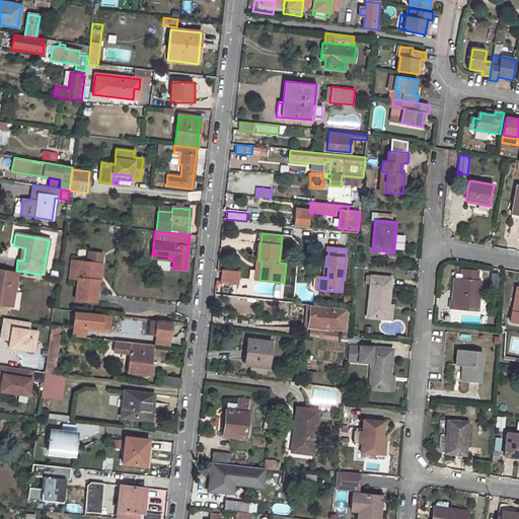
[(100,282),(102,264),(100,264),(101,253),(89,252),(88,263),(76,261),(74,279),(78,279),(75,299),(95,301),(97,282),(100,282)]
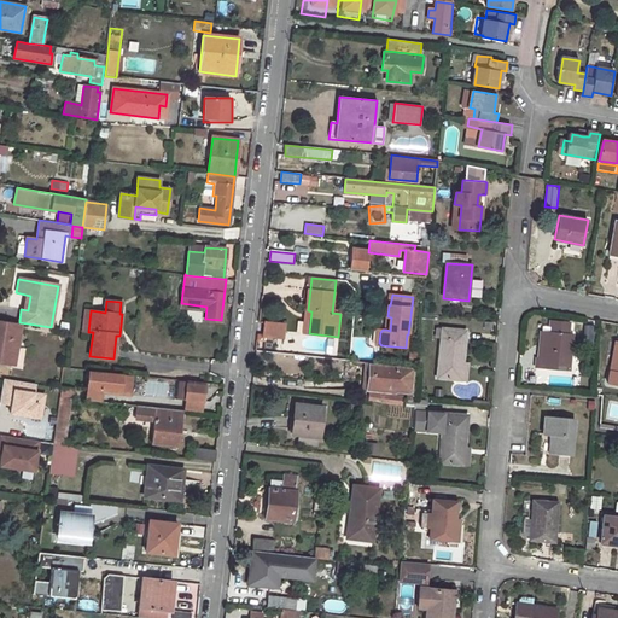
[(19,325),(0,321),(0,362),(13,365),(19,325)]
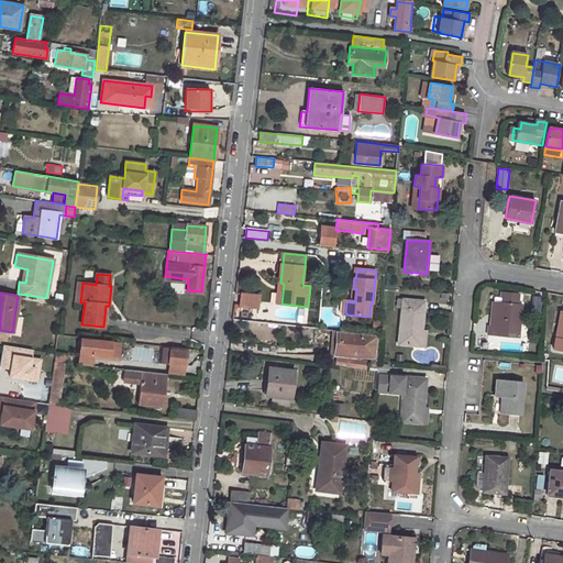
[(241,295),(240,307),(257,308),(258,297),(241,295)]
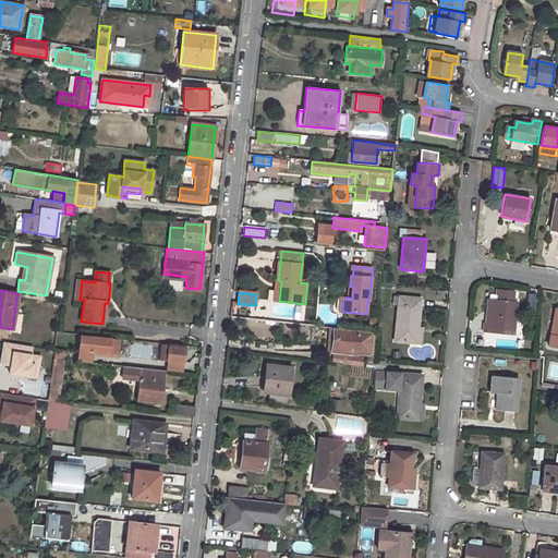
[(399,296),(395,341),(414,343),(415,328),(419,329),(421,299),(399,296)]
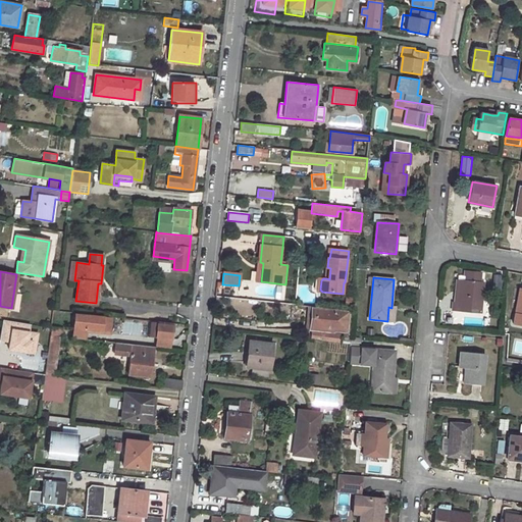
[(454,302),(453,310),(481,312),(483,281),(461,280),(460,288),(462,288),(461,303),(454,302)]
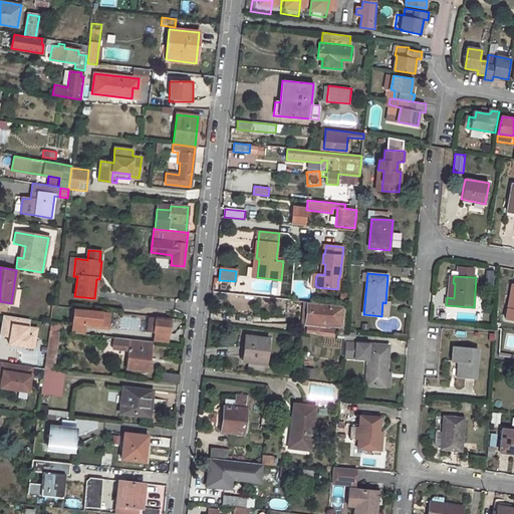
[(513,283),(512,283),(507,308),(505,319),(513,320),(513,283)]
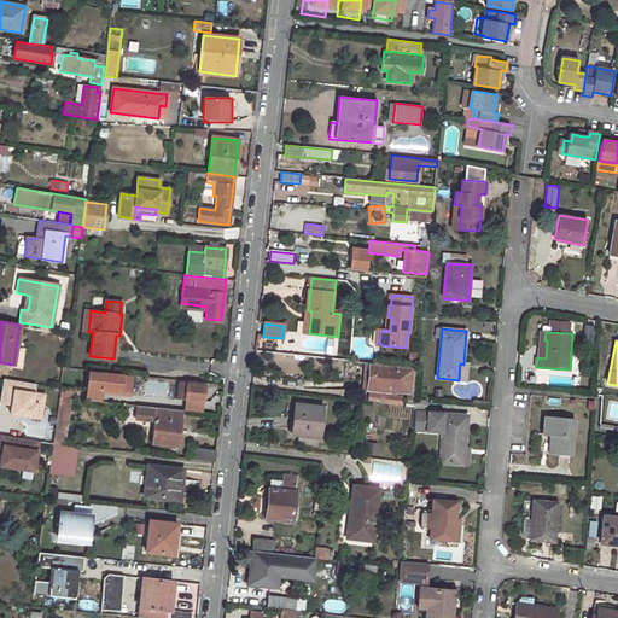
[(371,363),(368,390),(395,392),(395,391),(409,392),(410,369),(395,368),(395,366),(371,363)]
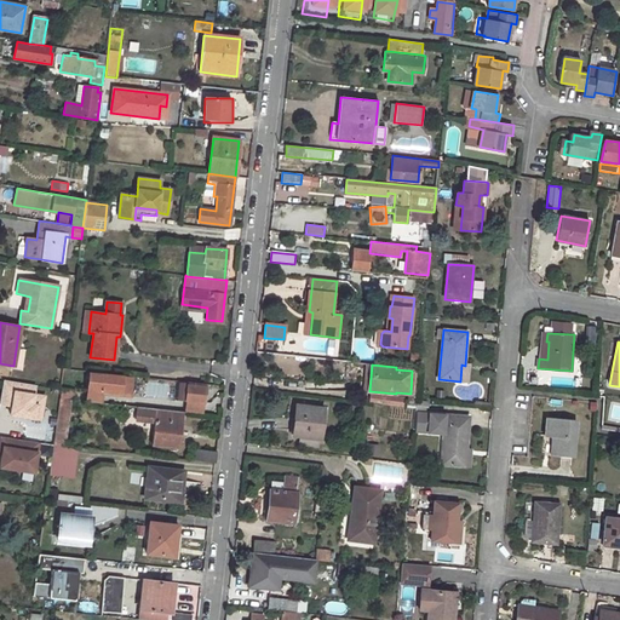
[(86,401),(99,402),(101,391),(121,392),(122,375),(90,372),(86,401)]
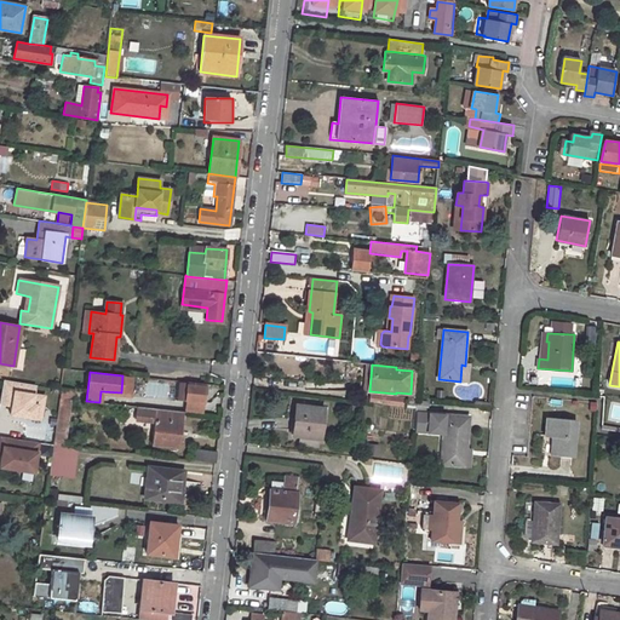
[(42,420),(47,394),(36,391),(38,384),(10,379),(4,413),(42,420)]
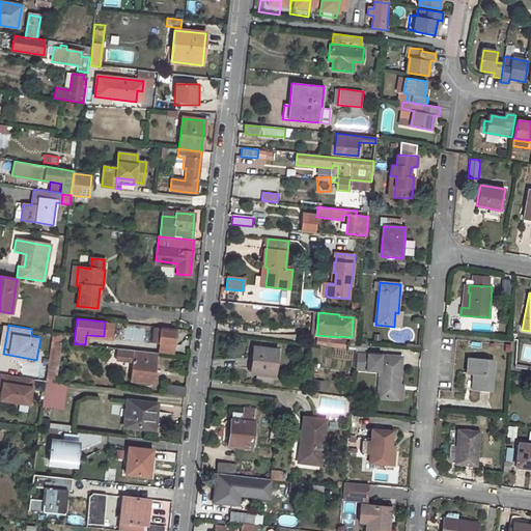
[(176,329),(161,328),(159,343),(174,344),(176,329)]
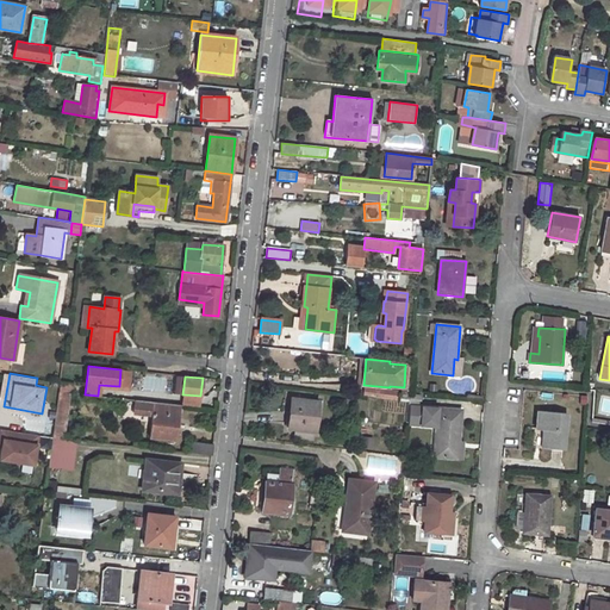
[(68,392),(58,391),(57,403),(67,404),(68,392)]
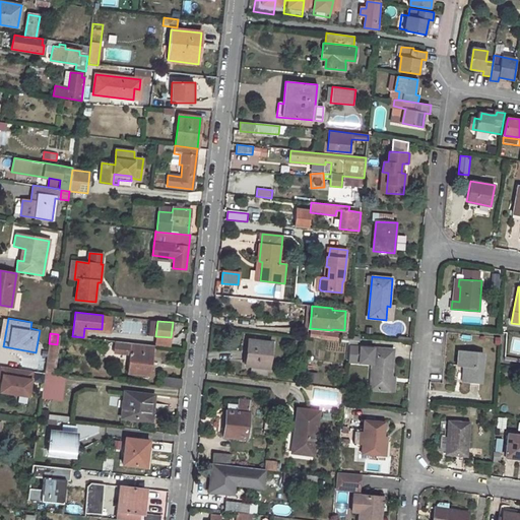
[(155,336),(154,345),(170,347),(171,337),(155,336)]
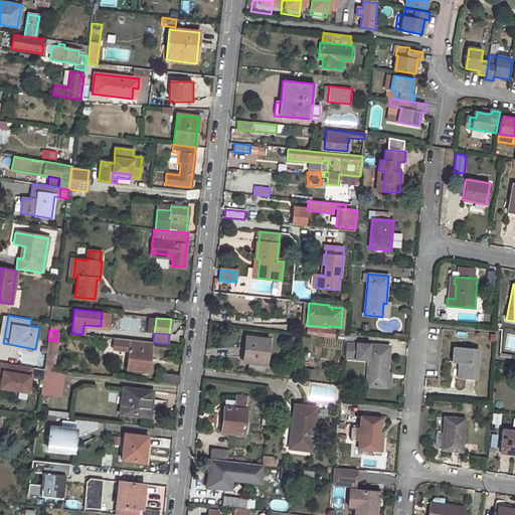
[(129,350),(126,369),(148,371),(152,342),(115,337),(114,349),(129,350)]
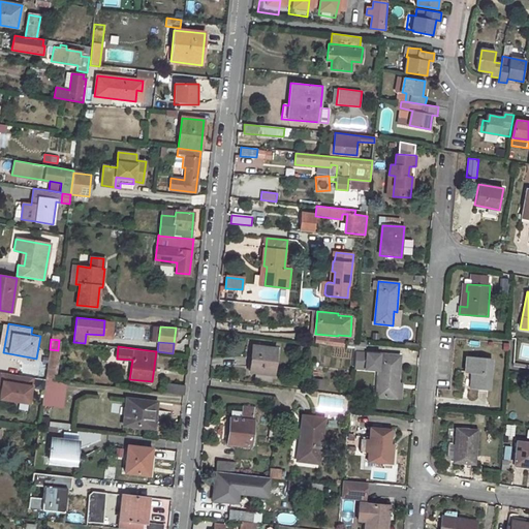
[(253,346),(250,372),(274,374),(276,348),(253,346)]
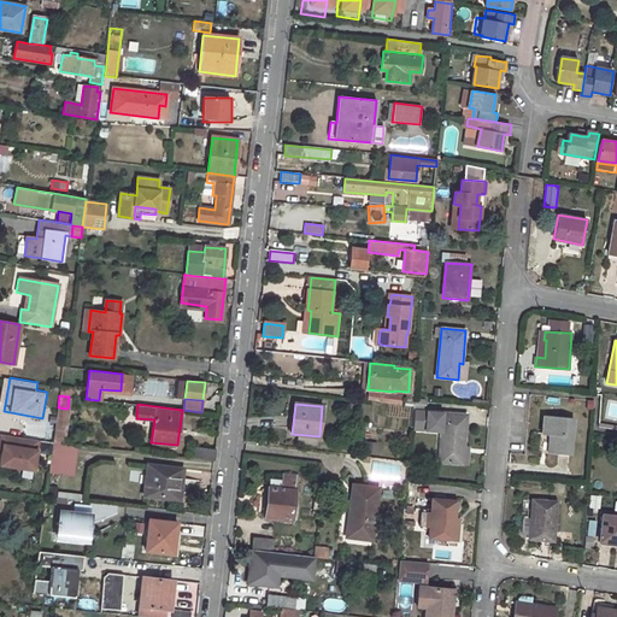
[(68,409),(58,407),(54,430),(64,432),(68,409)]
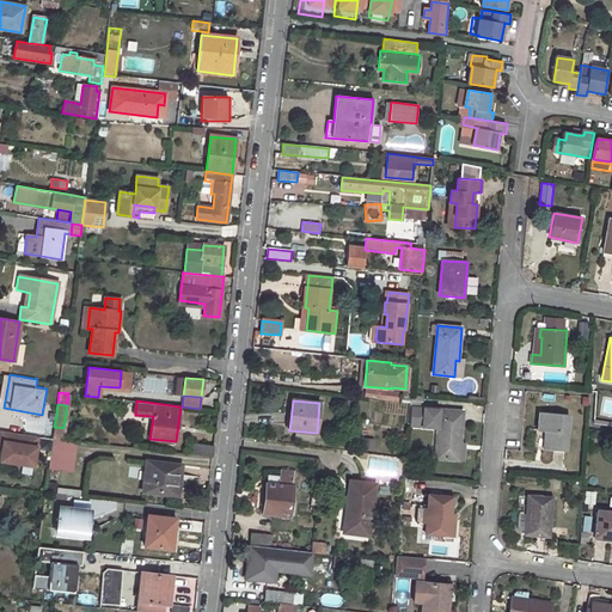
[(439,418),(435,459),(456,460),(458,444),(461,444),(463,411),(439,410),(439,418)]
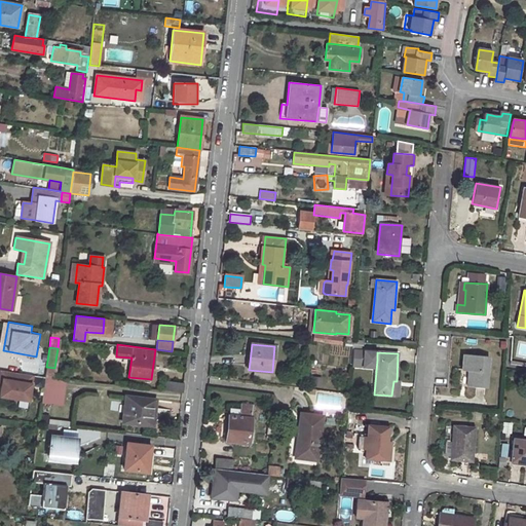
[(468,371),(467,386),(487,387),(489,355),(463,354),(462,371),(468,371)]
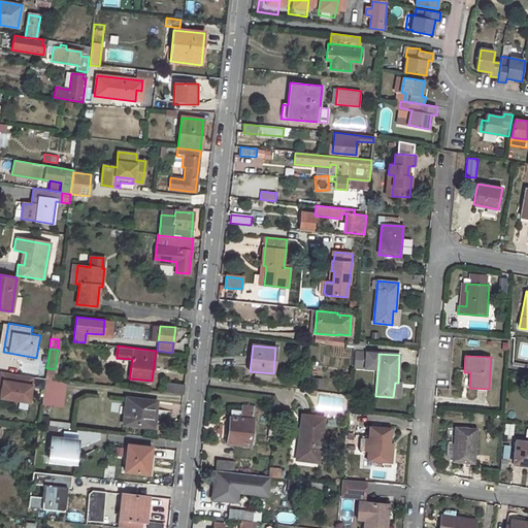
[(37,372),(38,358),(23,357),(22,371),(37,372)]
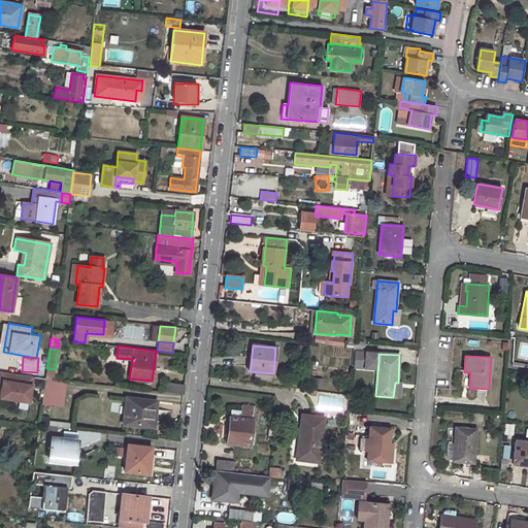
[(55,369),(46,368),(45,378),(54,380),(55,369)]
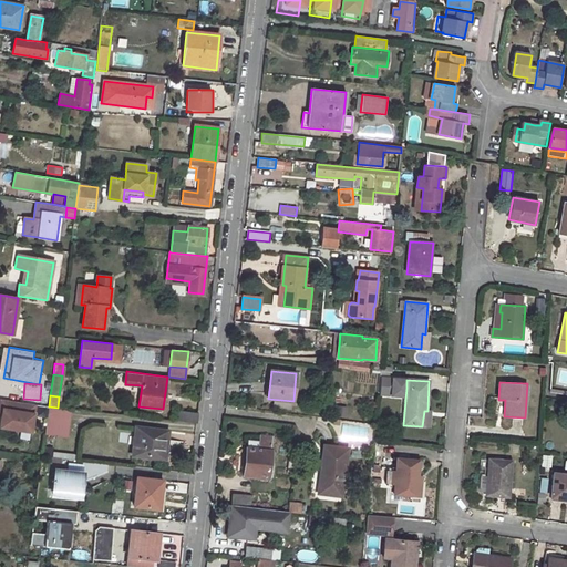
[(35,404),(1,399),(0,404),(0,408),(2,409),(2,414),(0,425),(0,426),(31,431),(35,404)]
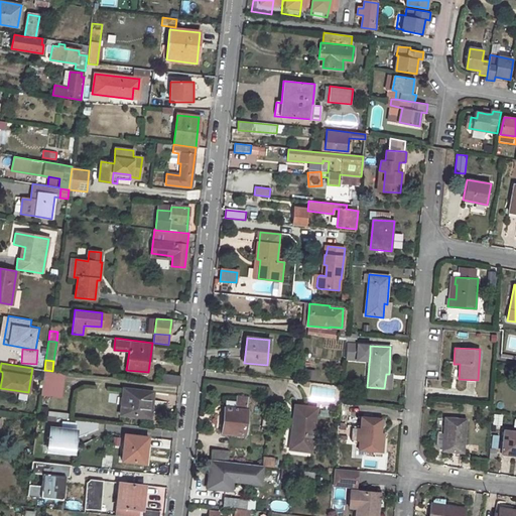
[(52,371),(44,370),(41,395),(61,398),(65,372),(52,371)]
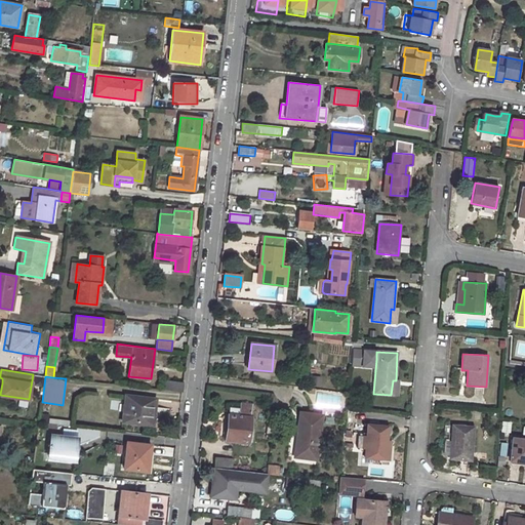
[(164,379),(164,390),(183,392),(184,382),(164,379)]
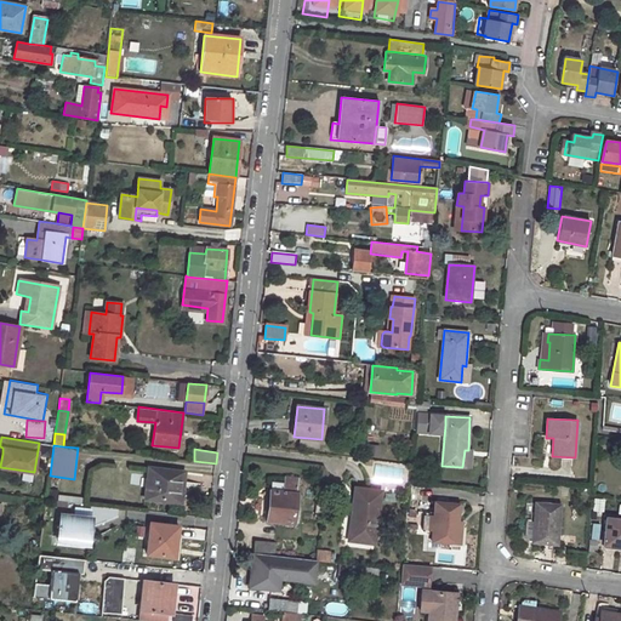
[(148,468),(146,499),(174,502),(176,502),(178,501),(180,500),(181,499),(183,472),(148,468)]
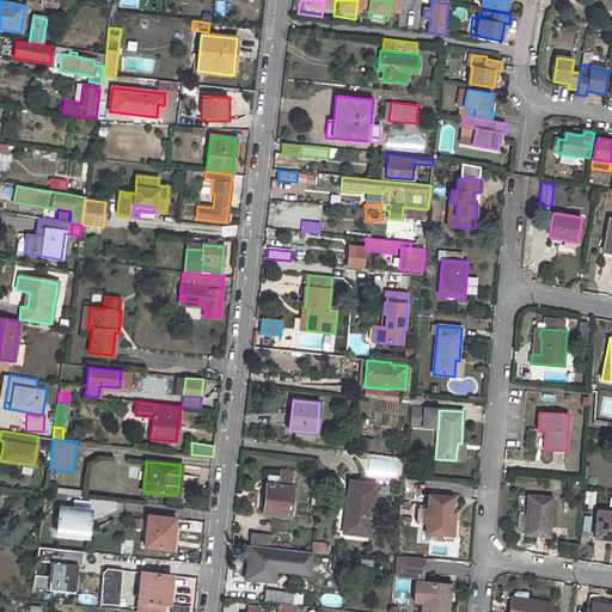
[(22,465),(20,473),(31,476),(32,467),(22,465)]
